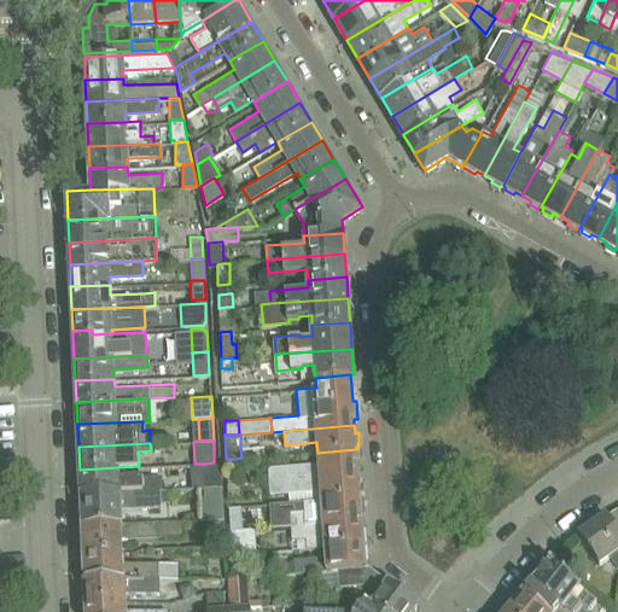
[(287,465),(268,466),(269,478),(269,481),(289,479),(357,473),(357,464),(360,461),(360,453),(356,450),(356,449),(318,453),(319,462),(287,465)]
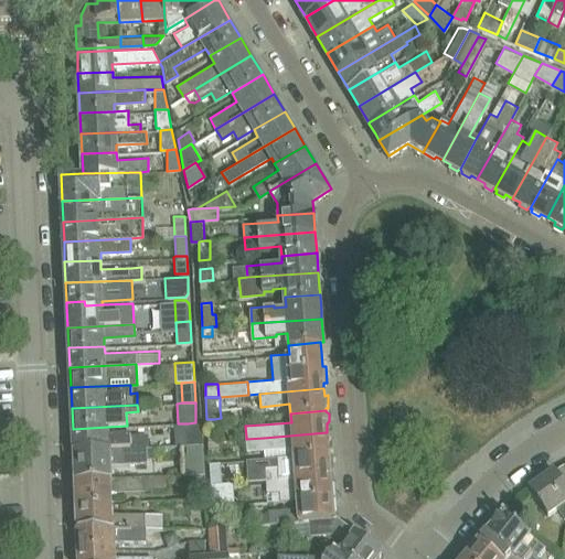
[(202,422),(195,422),(188,423),(189,443),(203,443),(202,422)]
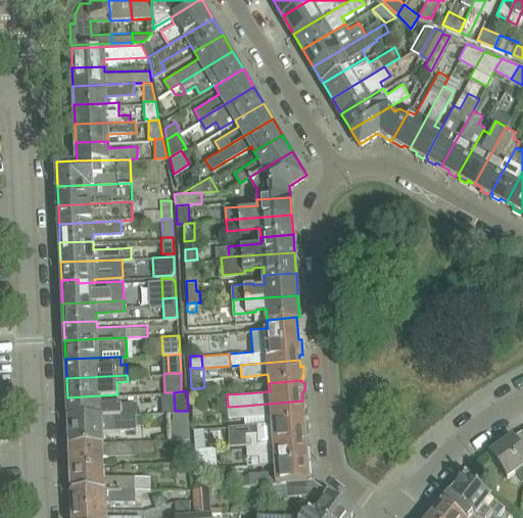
[(117,394),(99,395),(67,397),(68,416),(130,413),(129,398),(117,399),(117,394)]
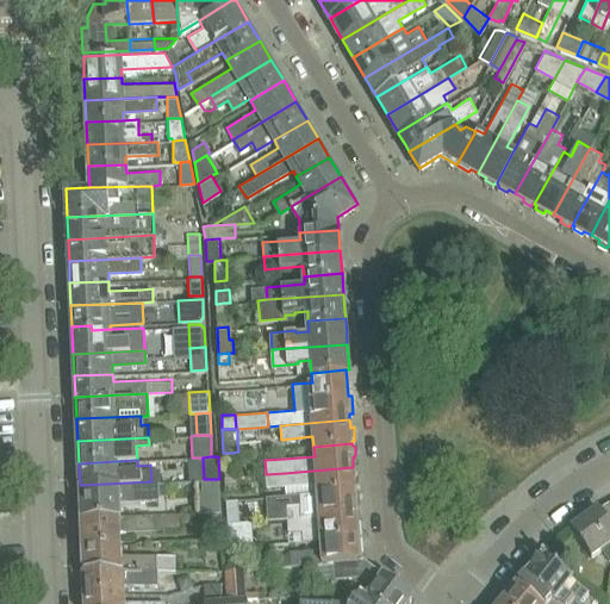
[(160,465),(150,465),(151,481),(157,481),(161,481),(160,465)]
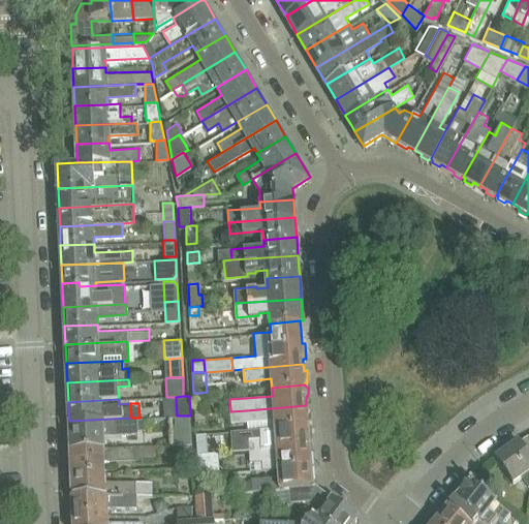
[(247,410),(230,411),(231,422),(248,421),(248,429),(259,428),(308,424),(308,422),(310,420),(310,412),(307,411),(306,405),(247,410)]
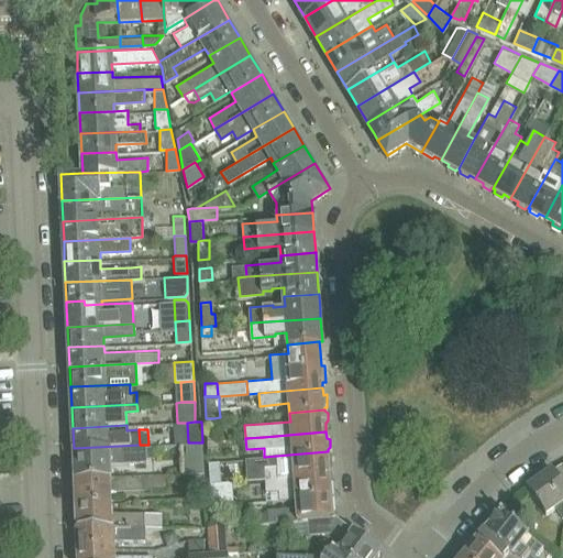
[(214,440),(207,440),(207,441),(208,455),(219,453),(218,439),(214,440)]
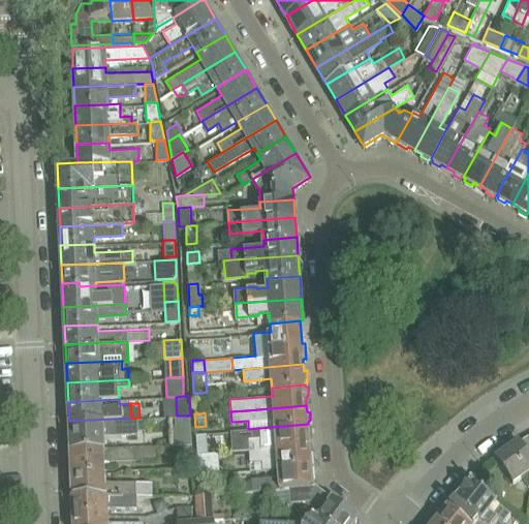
[(173,444),(191,443),(190,415),(177,415),(177,422),(174,422),(175,438),(172,438),(173,444)]
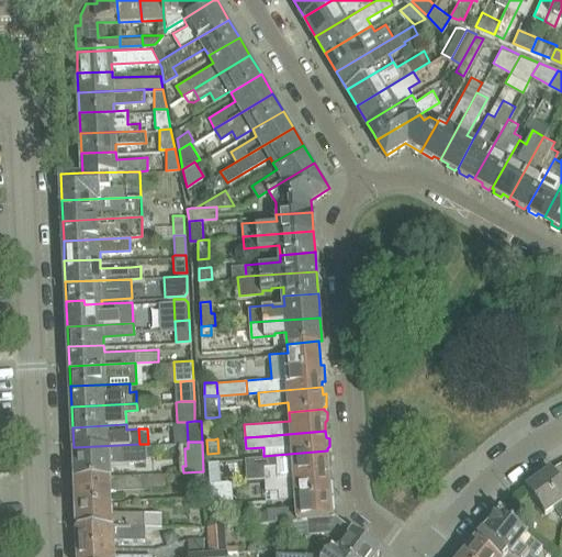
[(74,447),(75,477),(110,476),(109,461),(146,459),(146,456),(145,444),(139,444),(74,447)]
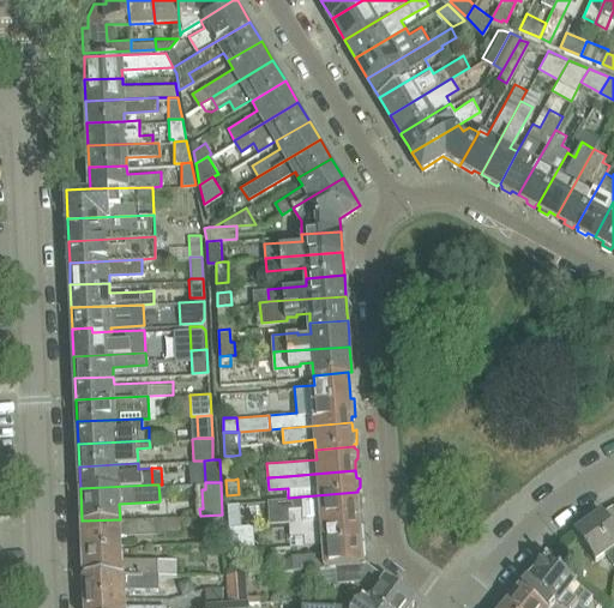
[(302,503),(289,504),(290,521),(359,516),(359,507),(361,503),(361,497),(357,494),(357,492),(301,497),(302,503)]
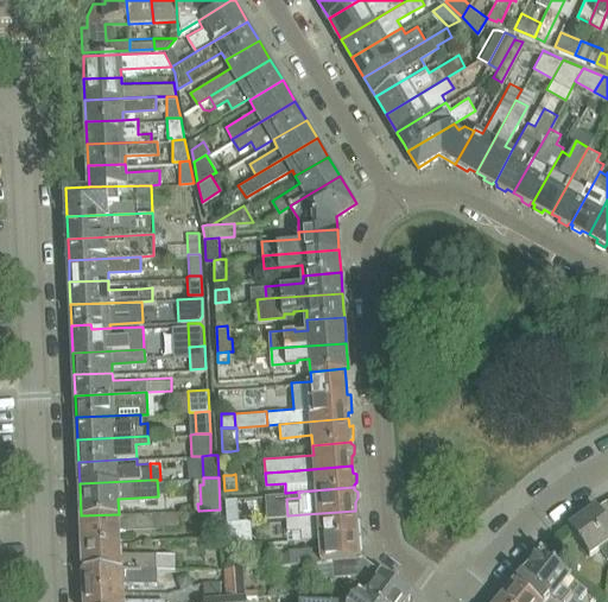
[(607,557),(607,498),(596,505),(569,525),(589,552),(599,546),(607,558),(607,557)]
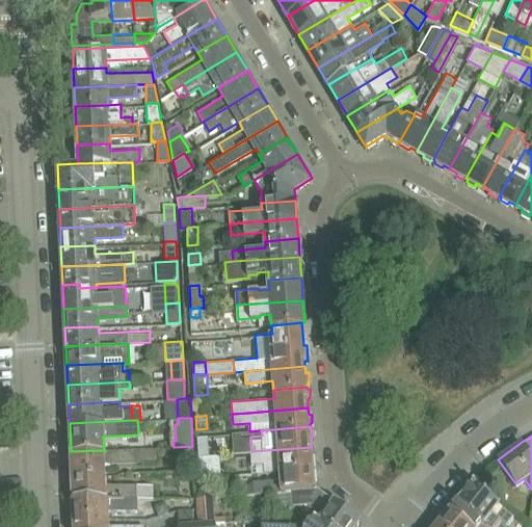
[(197,444),(198,455),(210,454),(209,443),(197,444)]
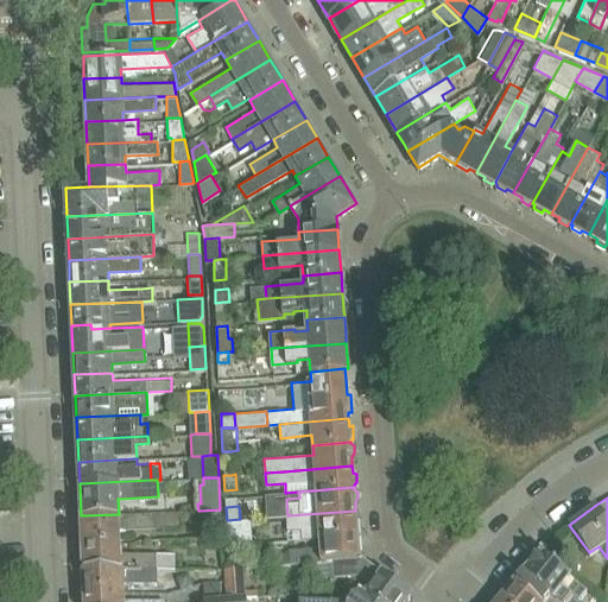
[(119,514),(81,515),(82,543),(120,540),(119,528),(133,528),(156,527),(179,526),(179,511),(153,512),(119,514)]
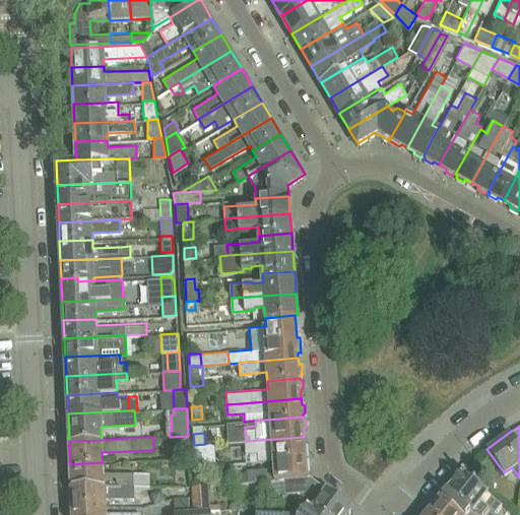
[(304,437),(246,441),(247,451),(257,451),(258,459),(273,458),(306,456),(306,454),(308,452),(308,445),(305,444),(304,437)]
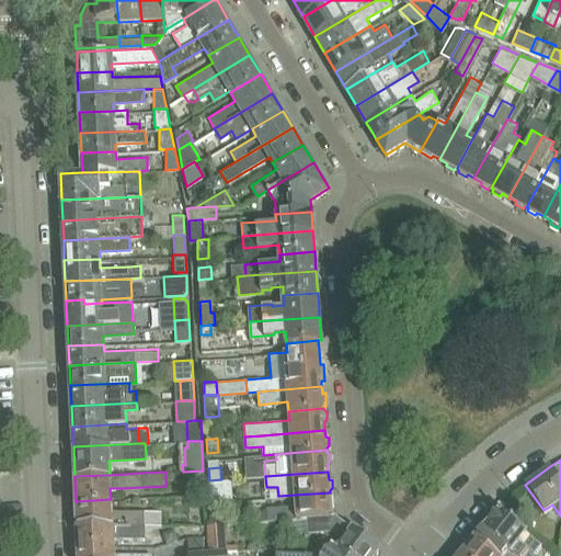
[(221,479),(209,480),(212,501),(232,500),(231,479),(221,479)]
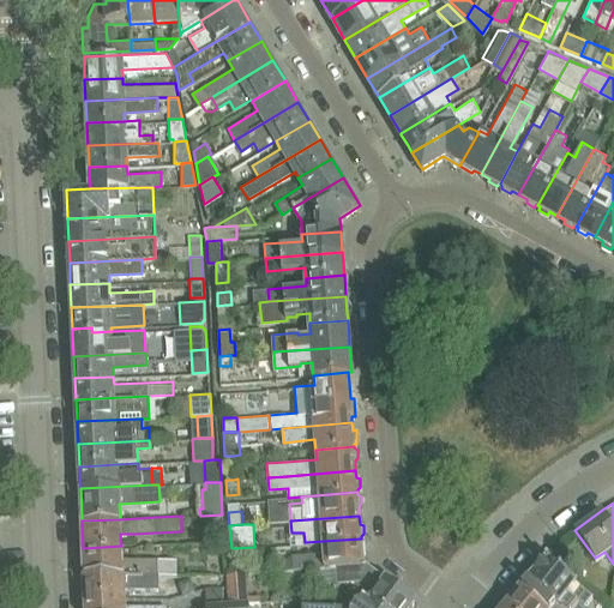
[(324,552),(294,554),(295,569),(318,566),(335,565),(363,563),(362,553),(365,552),(365,542),(361,541),(361,539),(323,541),(324,552)]
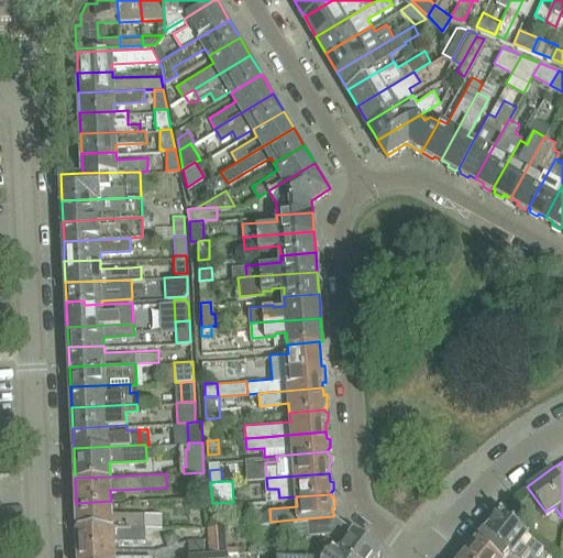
[(111,501),(76,503),(77,527),(144,527),(163,527),(162,511),(111,511),(111,501)]
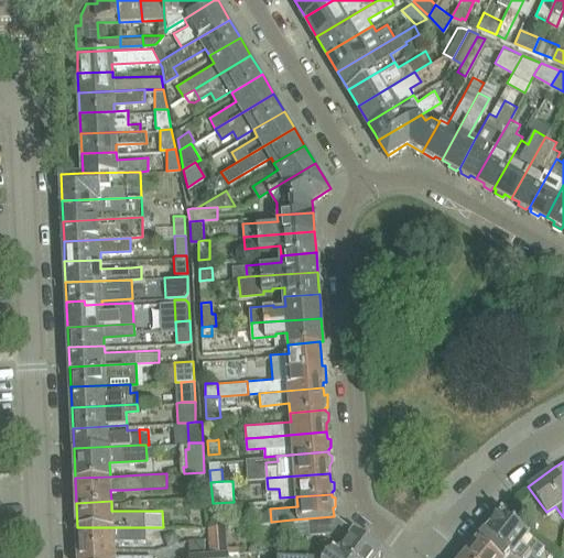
[(544,545),(502,511),(484,531),(485,532),(483,535),(508,553),(509,553),(517,557),(540,557),(537,555),(544,545)]
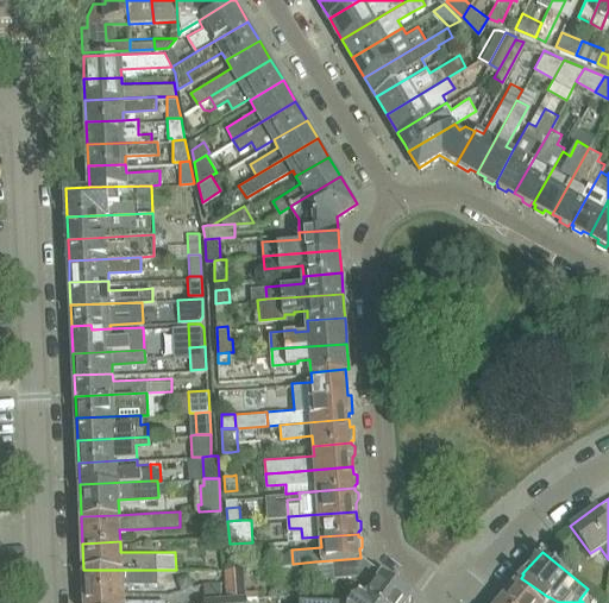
[(375,583),(366,594),(380,602),(406,602),(413,595),(363,558),(360,558),(332,560),(333,576),(362,573),(375,583)]
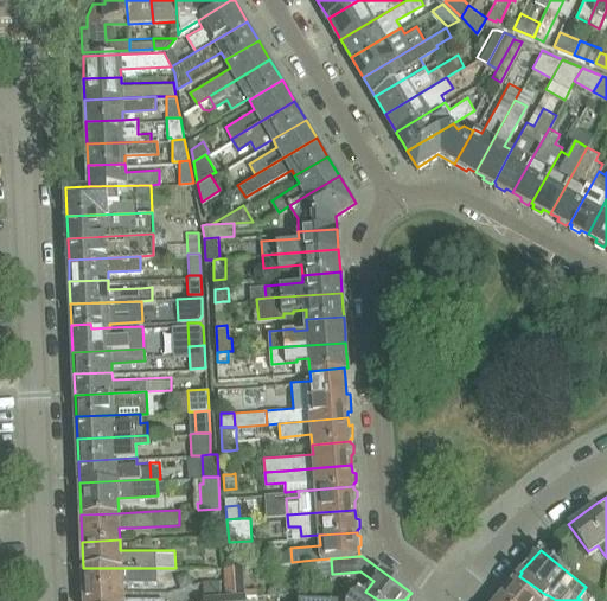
[(225,590),(225,596),(246,594),(243,566),(223,567),(225,590)]
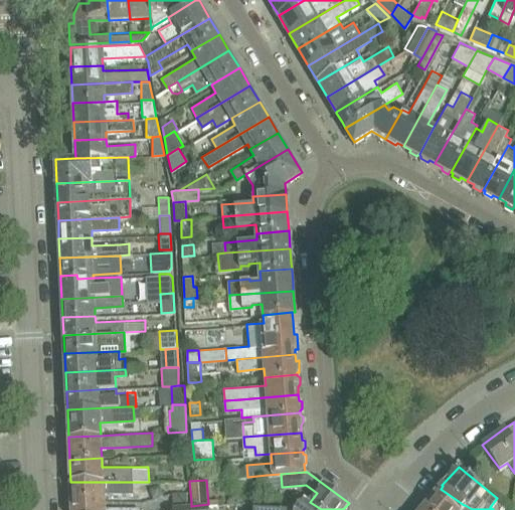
[(70,482),(71,500),(104,500),(103,493),(132,493),(132,482),(70,482)]
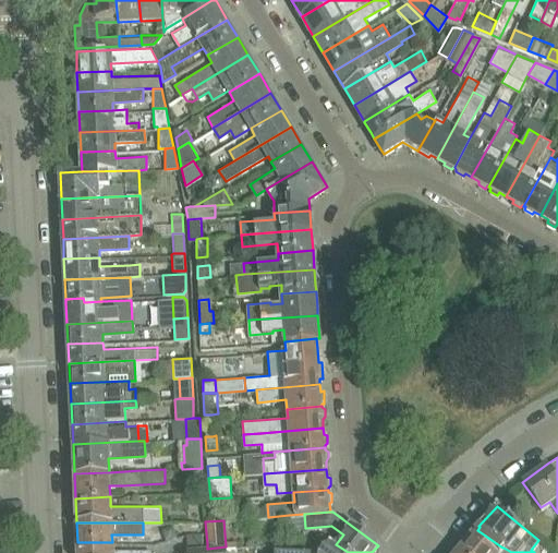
[(172,525),(162,528),(164,532),(166,539),(177,535),(172,525)]
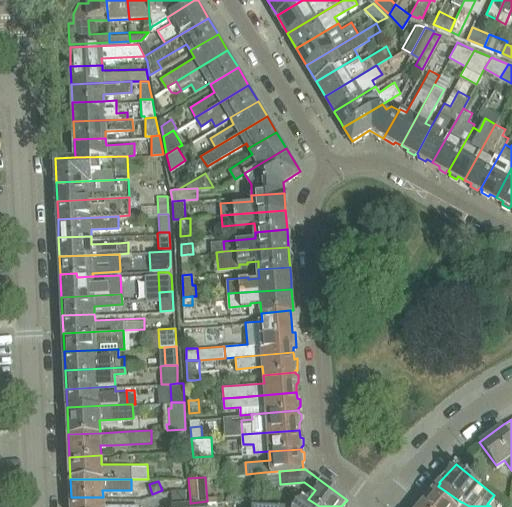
[(469,506),(462,502),(461,502),(438,486),(435,489),(434,487),(420,504),(422,506),(469,506)]
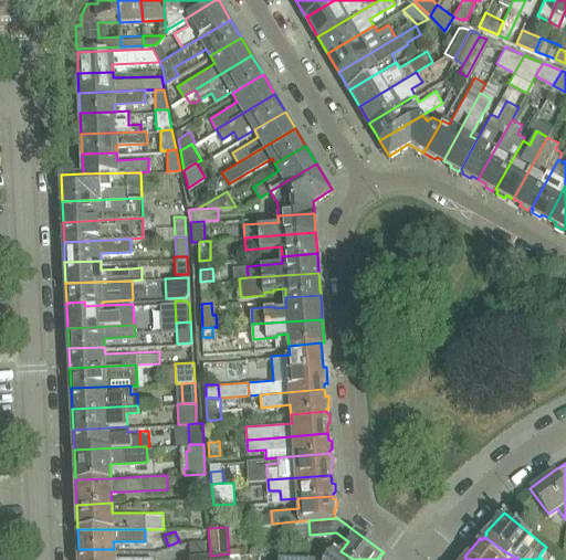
[(206,540),(189,540),(189,551),(206,551),(206,550),(206,540)]
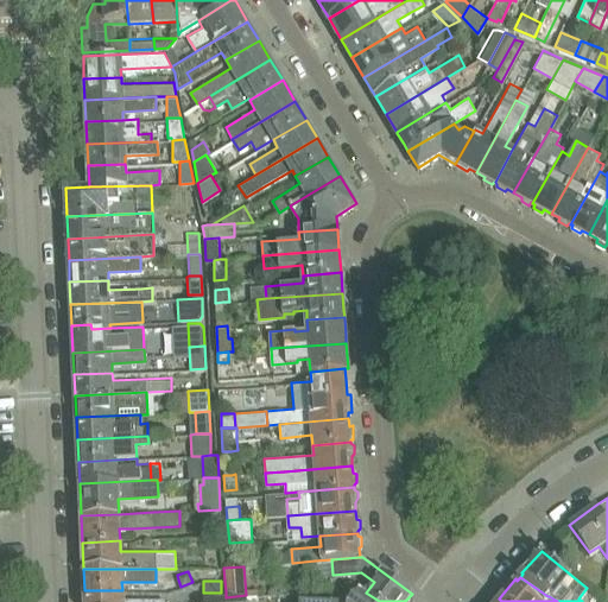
[(379,601),(366,593),(358,585),(356,588),(353,585),(344,584),(343,601),(330,601),(320,601),(320,600),(299,599),(298,601),(379,601)]
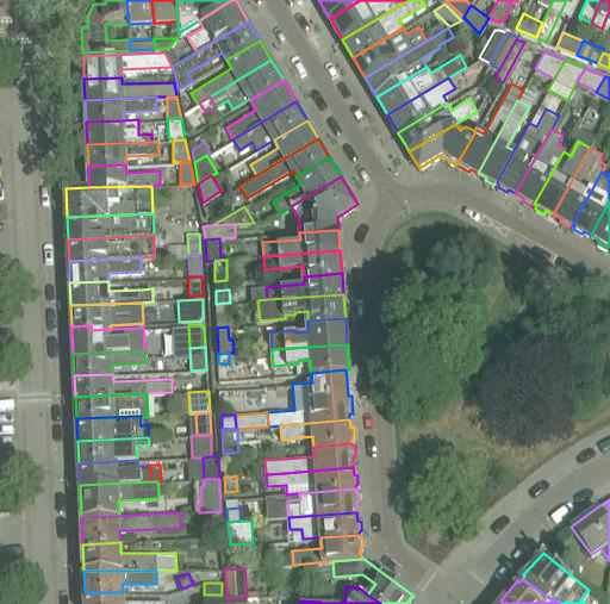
[(123,592),(85,592),(85,603),(165,603),(165,601),(123,601),(123,592)]
